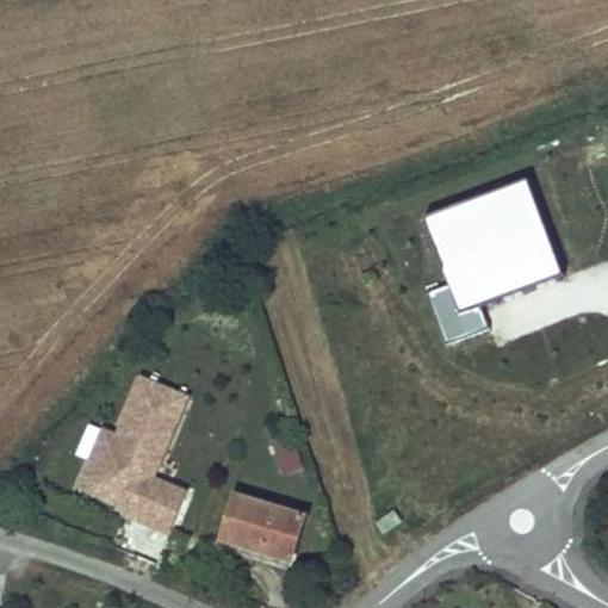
[(525,173),(422,210),(458,309),(560,272),(525,173)]
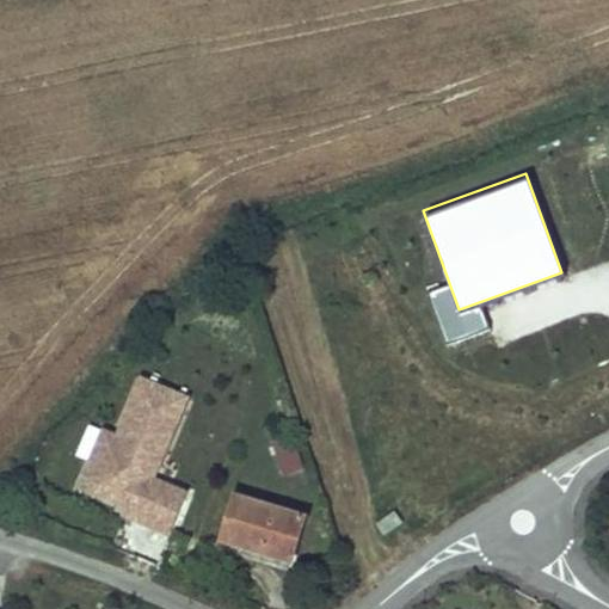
[(428,291),(437,317),(456,309),(447,285),(428,291)]
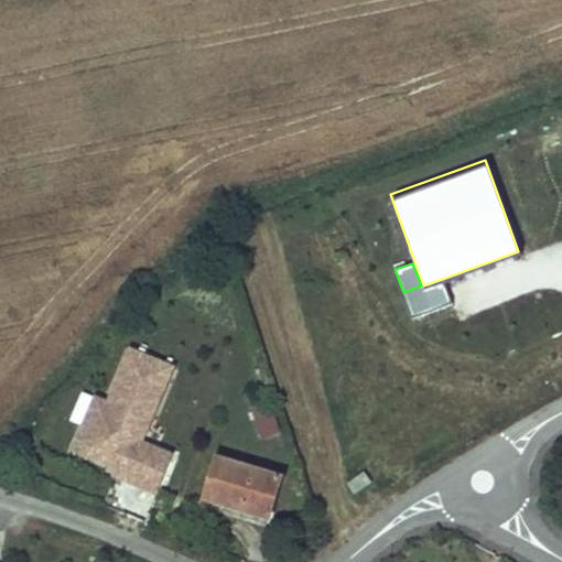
[(173,453),(143,440),(175,366),(129,346),(107,400),(94,395),(71,449),(115,467),(111,476),(155,495),(173,453)]
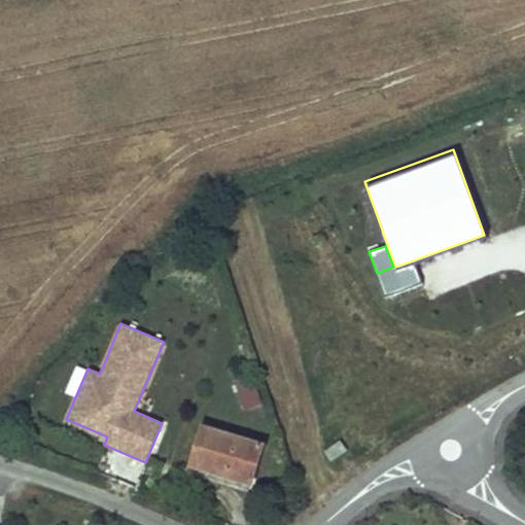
[(250,376),(233,382),(243,410),(259,404),(250,376)]
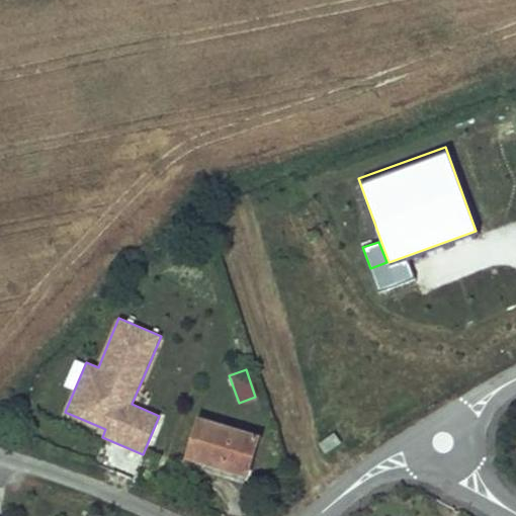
[(198,418),(185,461),(249,482),(262,438),(198,418)]
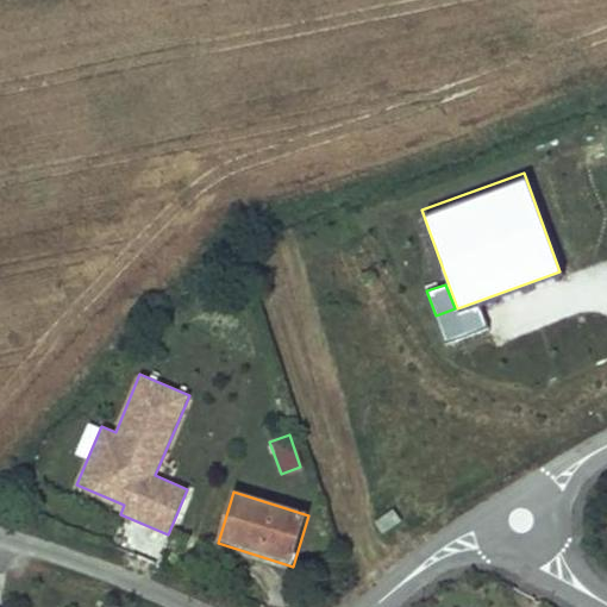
[(390,508),(373,520),(380,532),(399,519),(390,508)]
